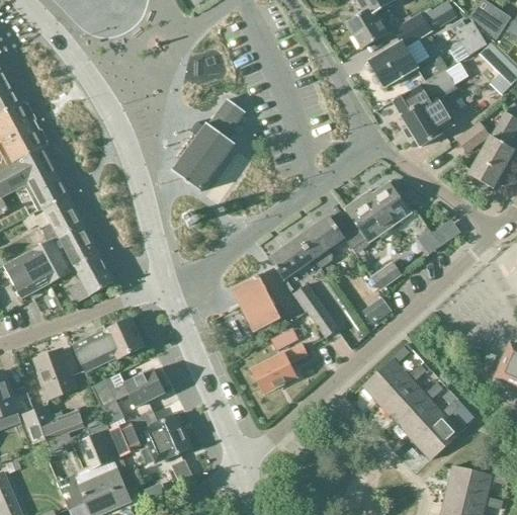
[(388,33),(374,12),(396,0),(356,0),(363,11),(346,22),(361,49),(388,33)]
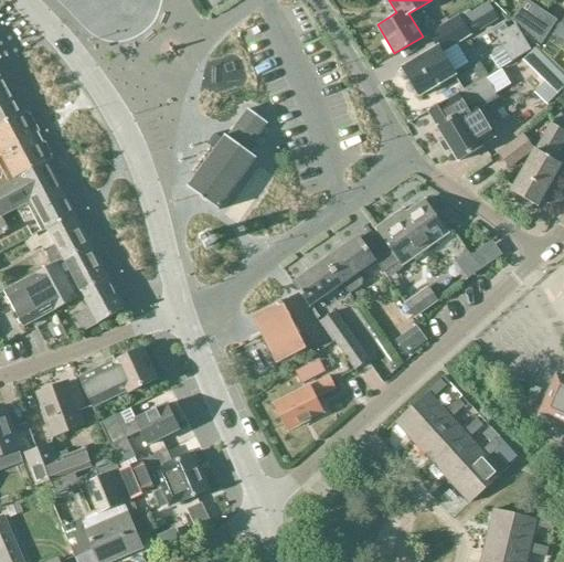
[(467,9),(459,14),(468,29),(476,24),(479,29),(497,18),(487,1),(469,12),(467,9)]
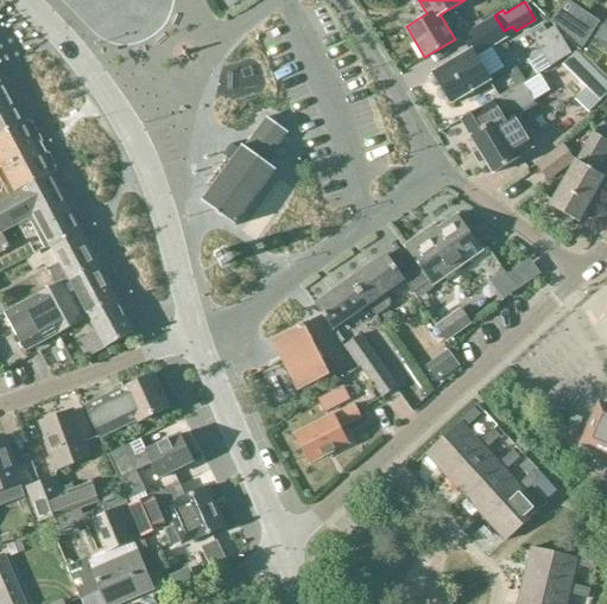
[(575,2),(560,26),(582,46),(600,19),(575,2)]
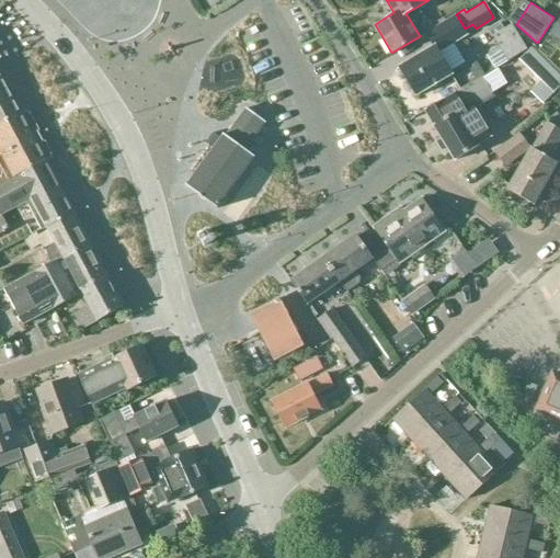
[(453,72),(438,49),(467,32),(465,29),(456,14),(426,32),(434,44),(398,66),(416,94),(453,72)]
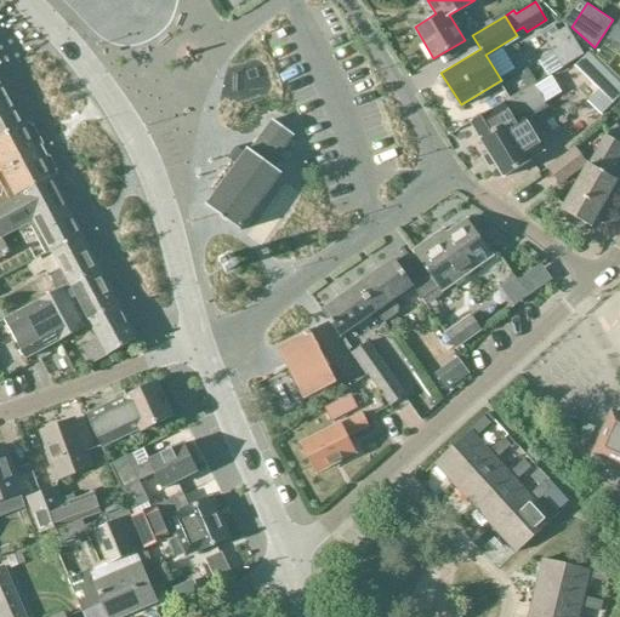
[(619,49),(619,46),(619,17),(606,40),(619,49)]
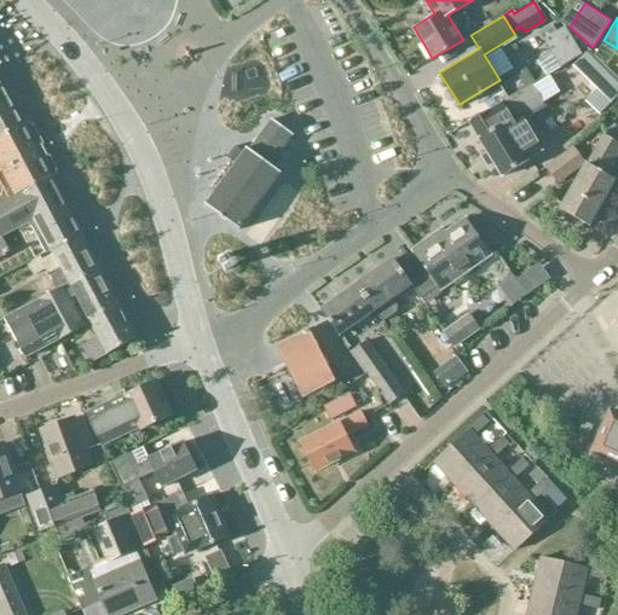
[(550,24),(537,32),(549,52),(572,39),(564,25),(555,32),(550,24)]
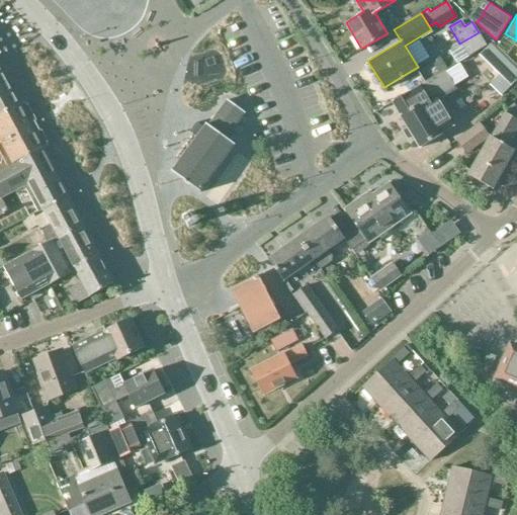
[(516,67),(492,41),(480,54),(499,72),(489,82),(500,93),(516,76),(516,67)]
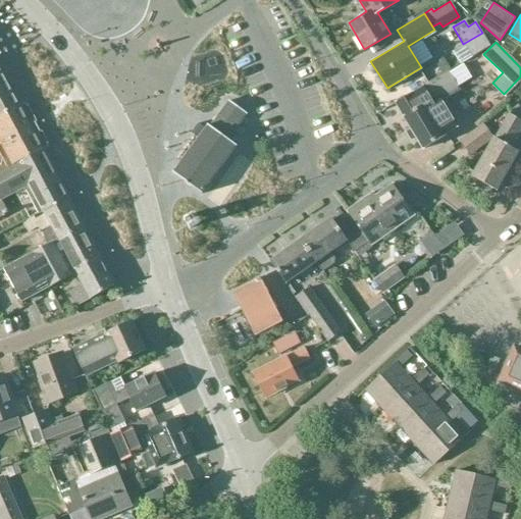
[(443,56),(434,61),(441,73),(450,68),(443,56)]
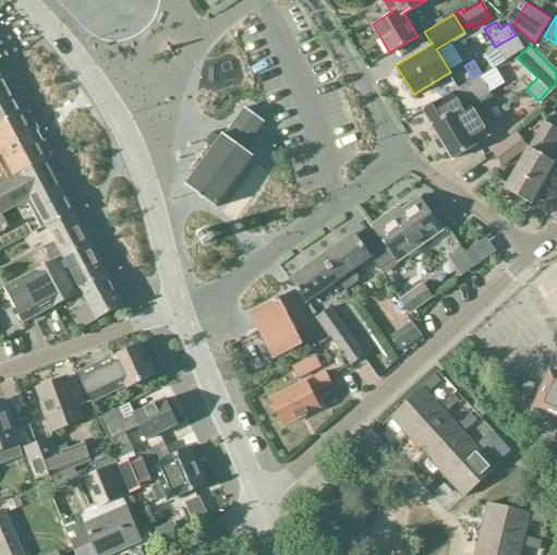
[(0,122),(21,111),(0,71),(0,122)]
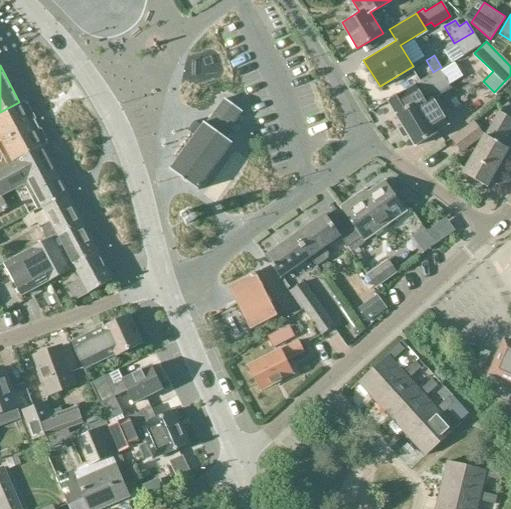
[(440,68),(387,100),(415,145),(436,132),(435,130),(448,122),(450,116),(437,96),(452,87),(440,68)]
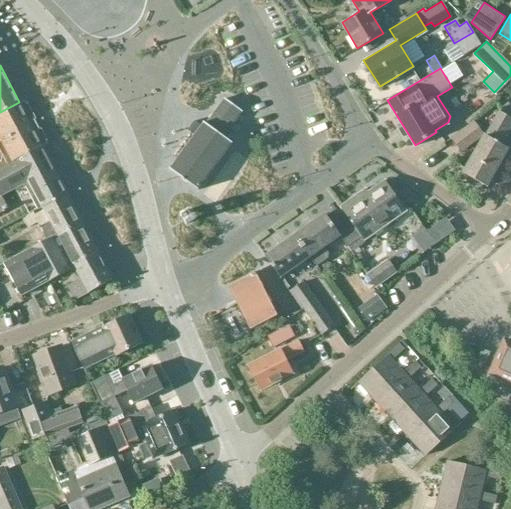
[(225,97),(214,112),(206,123),(203,121),(170,168),(198,188),(232,141),(223,135),(242,110),(225,97)]
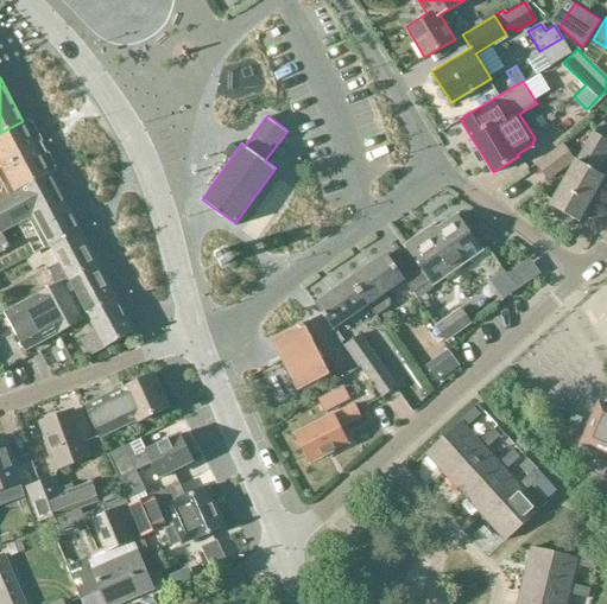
[(0,197),(50,172),(23,121),(0,133),(0,197)]
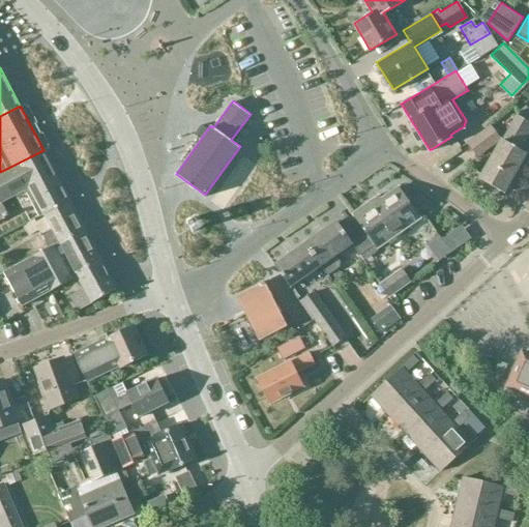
[(502,192),(525,151),(517,147),(525,133),(528,135),(528,132),(528,120),(517,113),(479,178),(482,180),(479,185),(481,189),(492,196),(496,195),(499,189),(502,192)]
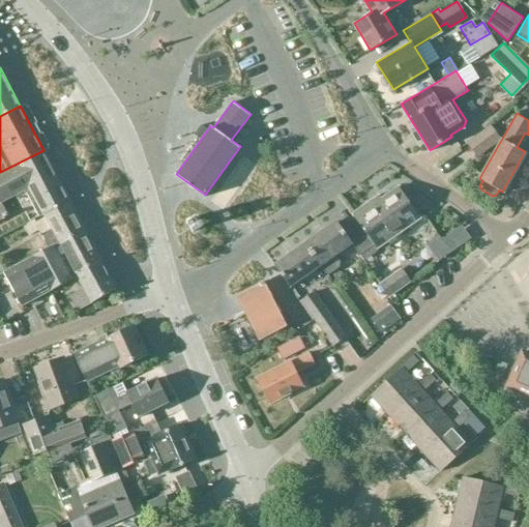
[(491,125),(467,143),(477,156),(500,139),(491,125)]
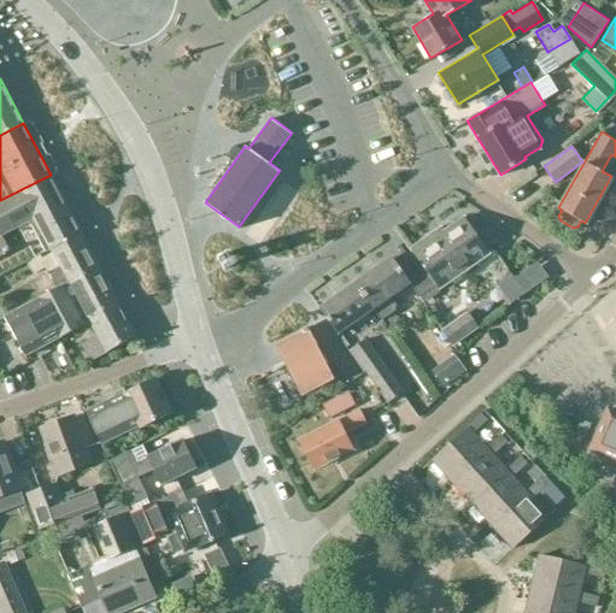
[(51,175),(0,200),(0,253),(10,248),(3,234),(24,222),(31,235),(36,233),(37,235),(44,231),(52,247),(81,231),(51,175)]
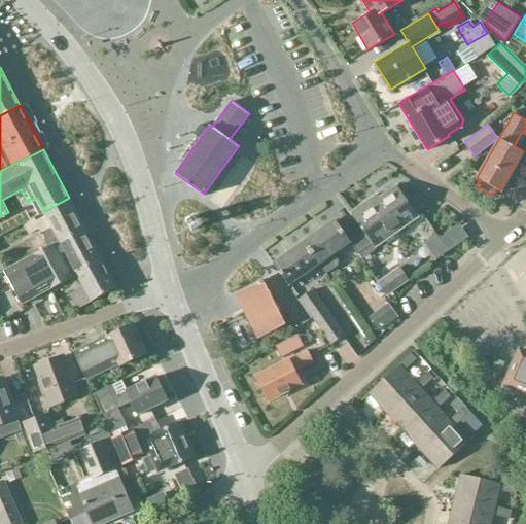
[(358,225),(371,243),(373,246),(417,215),(395,184),(379,196),(376,191),(348,210),(351,215),(350,216),(352,218),(357,226),(358,225)]
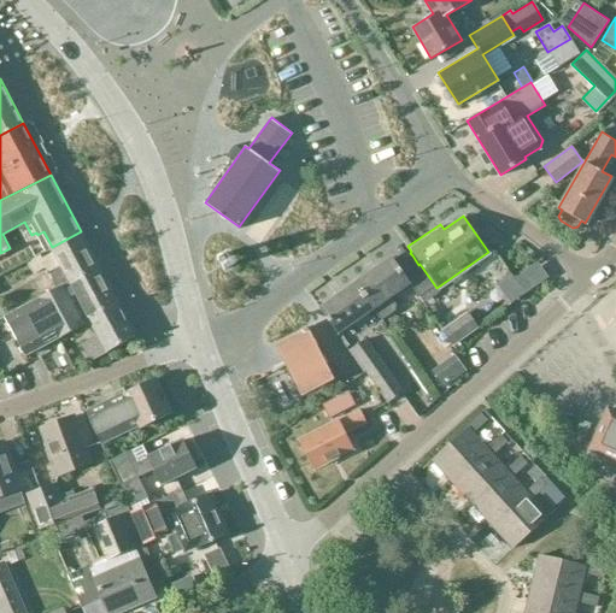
[(99,265),(81,231),(52,247),(70,280),(99,265)]
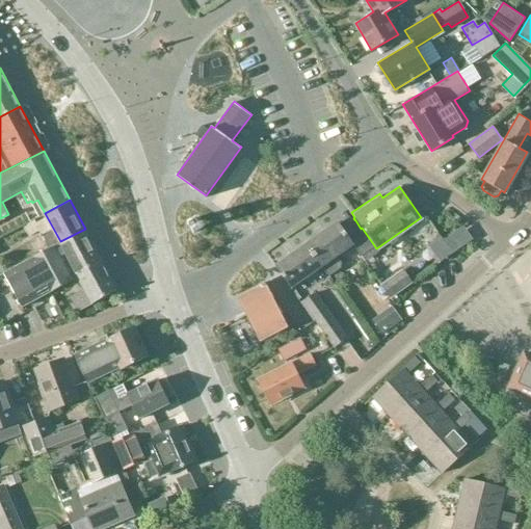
[(307,242),(322,265),(321,265),(327,273),(339,266),(340,261),(336,256),(352,243),(361,255),(374,245),(362,228),(361,229),(355,220),(343,229),(338,220),(307,242)]
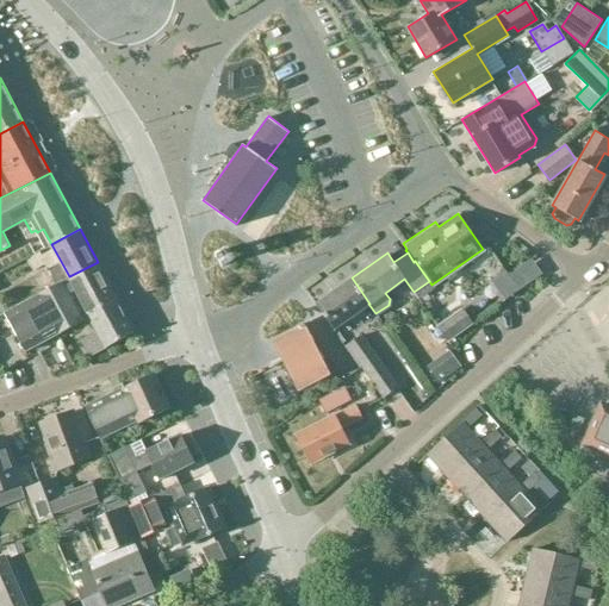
[(5,311),(26,350),(84,320),(81,317),(88,313),(106,347),(135,331),(98,262),(69,276),(5,311)]
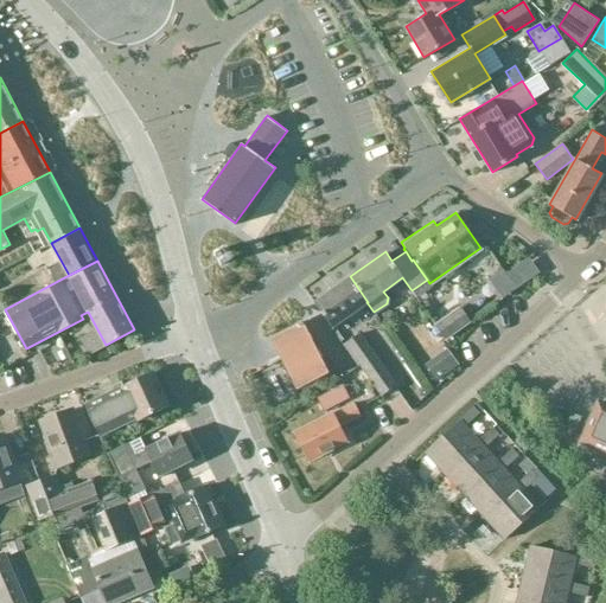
[(332,327),(367,302),(368,302),(350,276),(314,301),(332,327)]
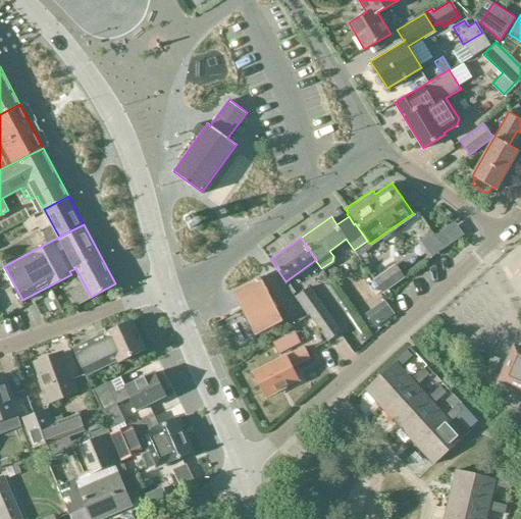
[(397,263),(374,278),(382,290),(405,274),(397,263)]
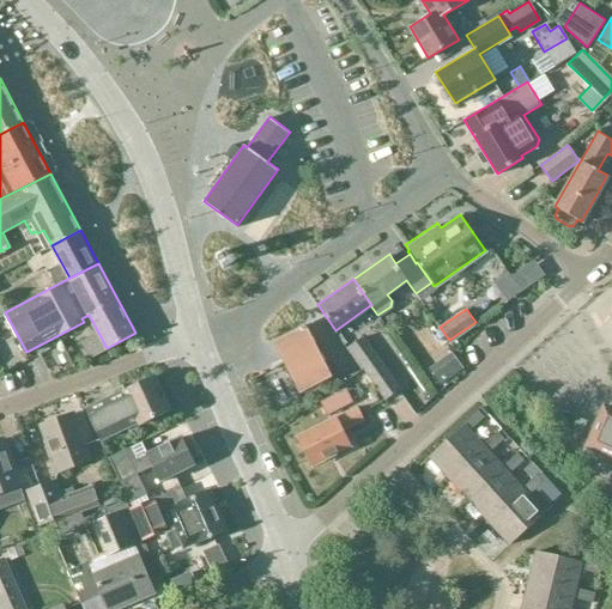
[(278,339),(286,354),(304,389),(332,376),(307,323),(278,339)]
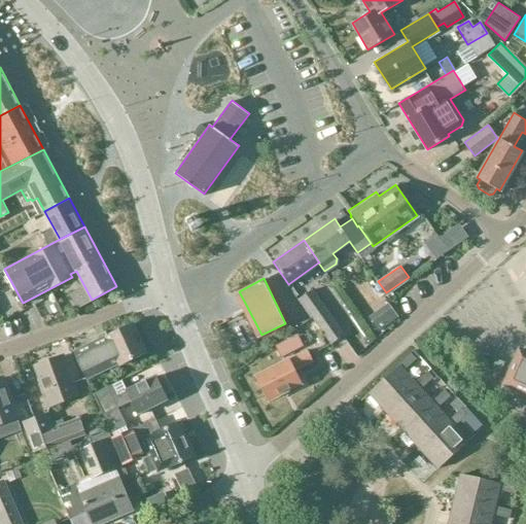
[(310,288),(299,297),(309,312),(329,343),(342,334),(321,303),(310,288)]
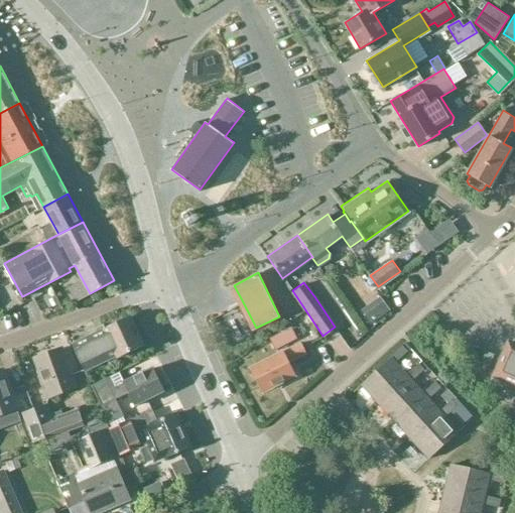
[(379,299),(361,312),(369,325),(388,310),(379,299)]
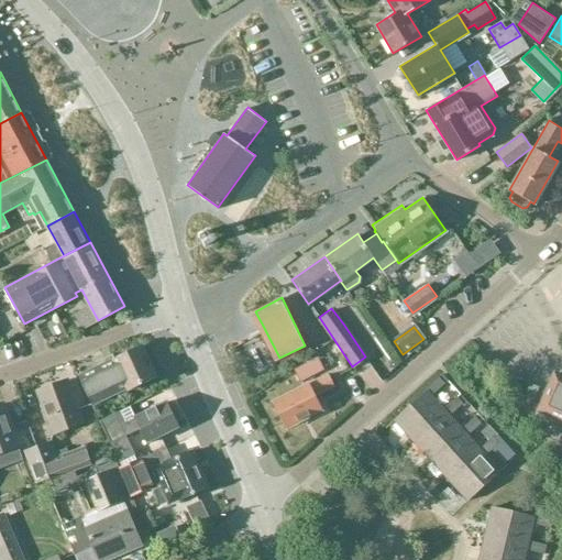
[(143,346),(113,359),(78,376),(92,404),(128,388),(128,390),(157,375),(143,346)]
